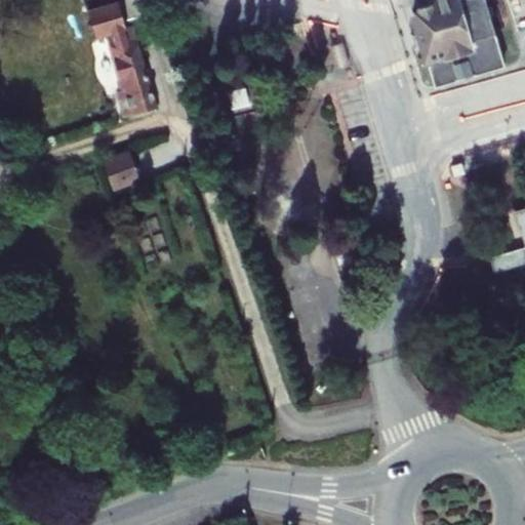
[(434,87),(505,66),(484,0),(430,0),(428,1),(429,3),(416,7),(418,12),(413,14),(434,87)]
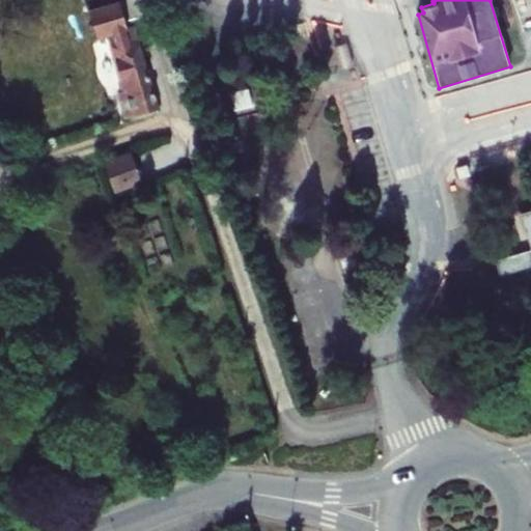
[(128,29),(120,2),(89,10),(98,39),(109,35),(116,60),(115,61),(120,79),(122,79),(126,92),(119,94),(126,117),(158,108),(134,28),(128,29)]
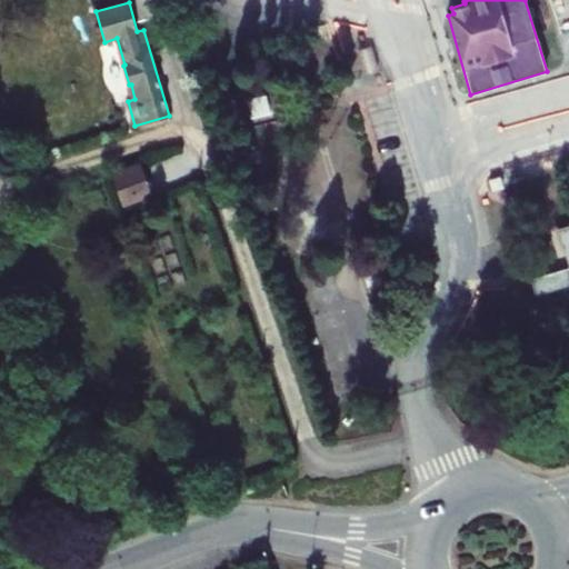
[(155,186),(180,180),(175,156),(148,162),(155,186)]
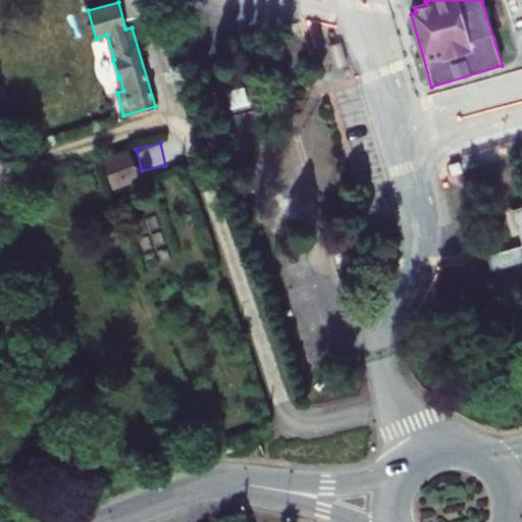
[(128,150),(102,160),(113,191),(141,180),(128,150)]
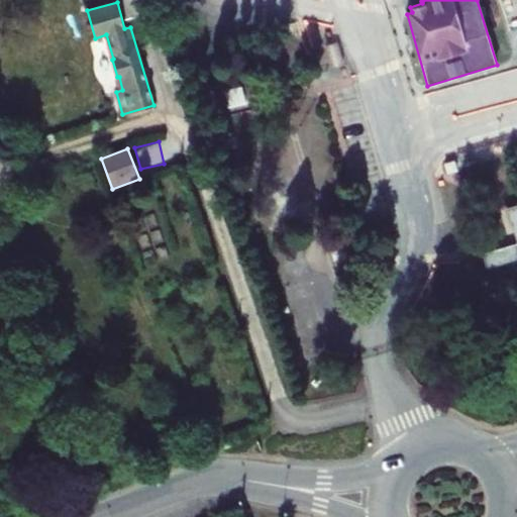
[(516,236),(516,240),(483,251),(488,267),(516,257),(516,202),(507,206),(516,236)]
